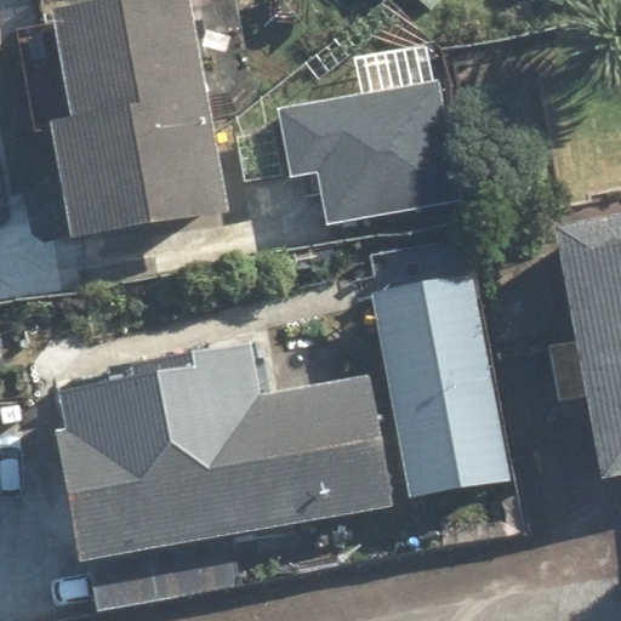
[(191,0),(87,0),(55,6),(73,112),(51,115),(73,238),(228,211),(191,0)]
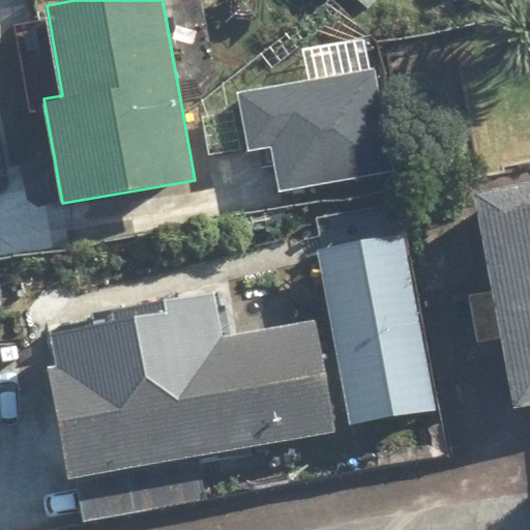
[(268,142),(277,193),(390,171),(370,67),(234,93),(244,147),(268,142)]
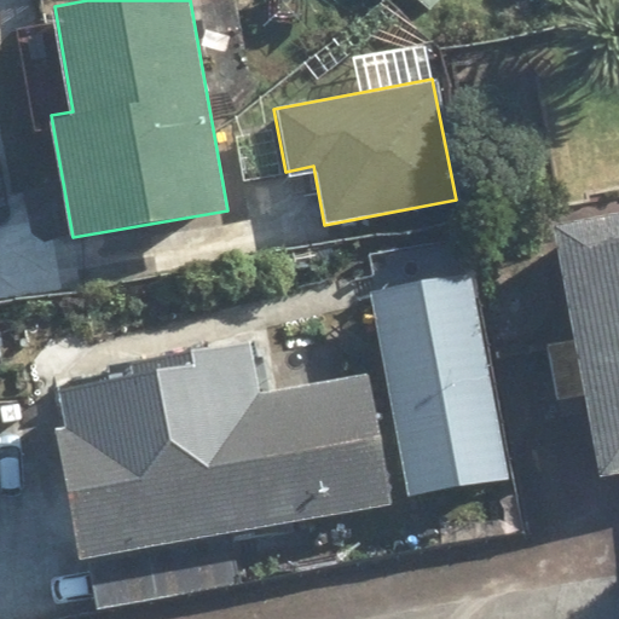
[(618,220),(556,231),(594,450),(618,445),(618,220)]
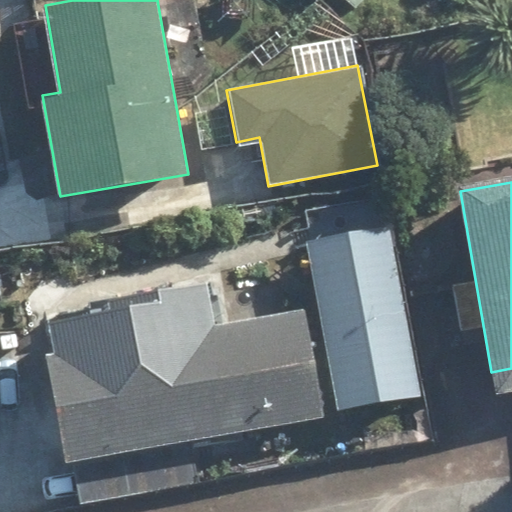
[(299,237),(331,412),(418,396),(386,221),(299,237)]
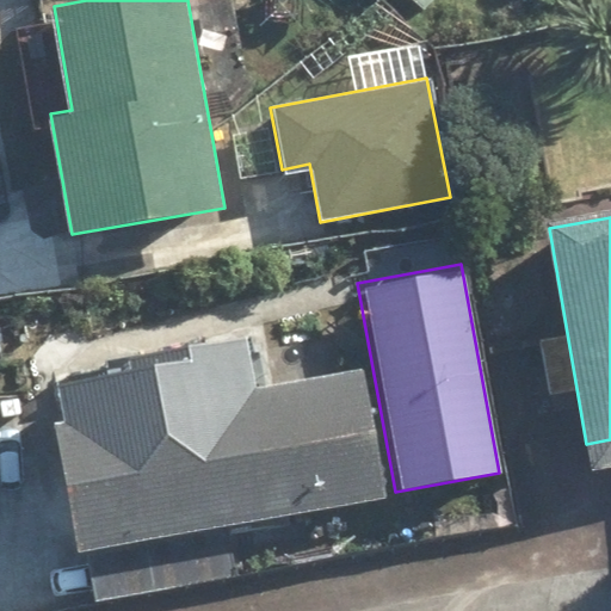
[(386,499),(363,371),(254,390),(247,343),(53,376),(84,551),(386,499)]
